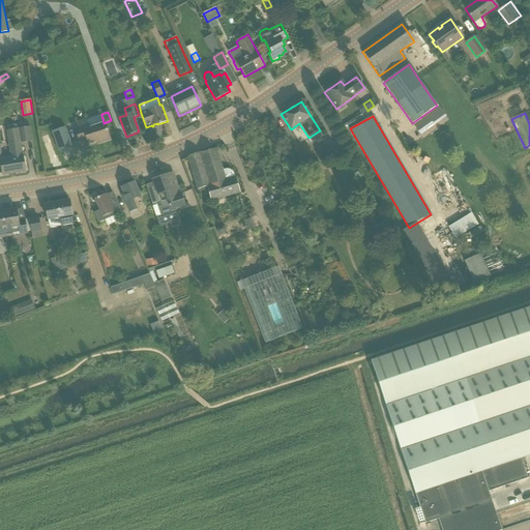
[(75,129),(80,143),(87,141),(88,144),(96,142),(97,145),(110,140),(104,123),(104,122),(89,126),(88,124),(75,129)]
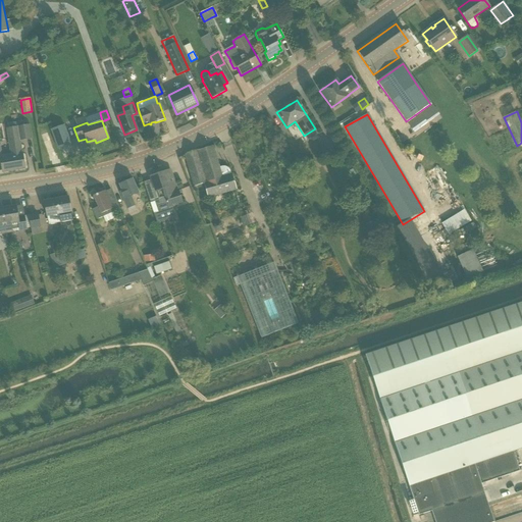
[(24,166),(19,141),(33,139),(30,124),(6,127),(8,141),(11,155),(2,157),(1,146),(1,142),(0,142),(0,158),(0,159),(2,172),(24,168),(24,166)]
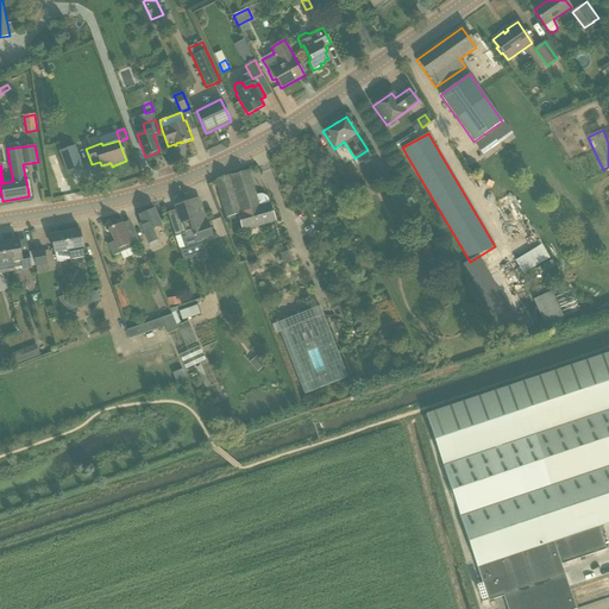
[(67,175),(83,169),(75,146),(58,151),(67,175)]
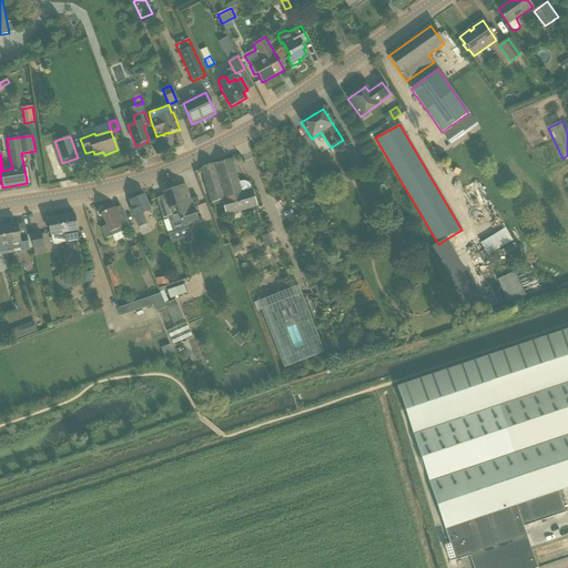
[(239,183),(232,159),(201,169),(210,203),(222,200),(225,214),(256,205),(251,188),(250,185),(249,183),(246,182),(244,182),(242,182),(239,183)]
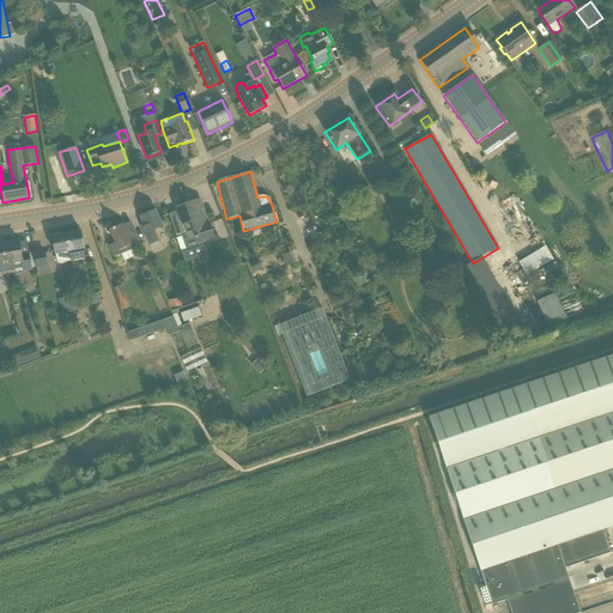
[(208,224),(200,201),(201,200),(200,199),(199,199),(199,200),(177,208),(178,211),(169,214),(176,238),(181,237),(186,250),(200,246),(199,243),(214,238),(208,224)]
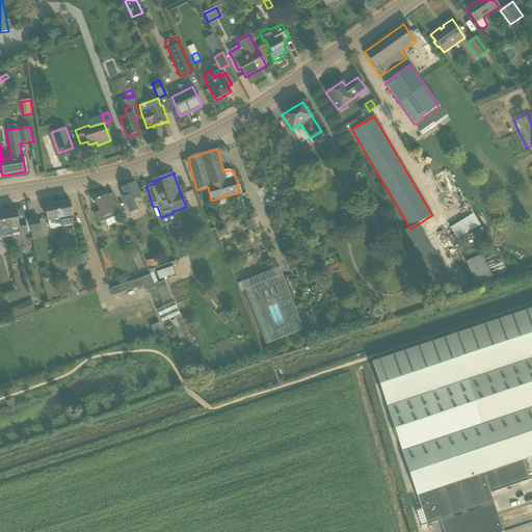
[(317,185),(326,183),(323,173),(314,175),(317,185)]
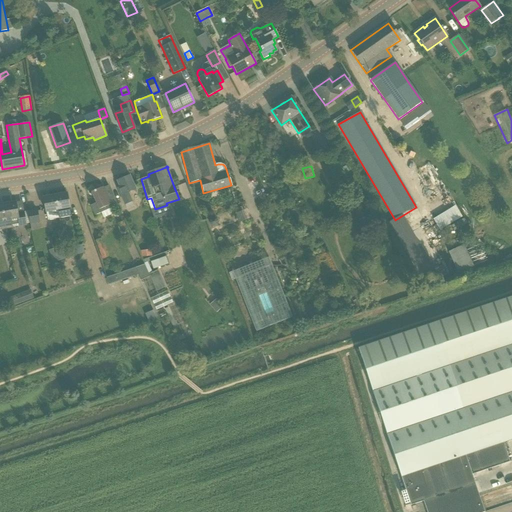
[(136,188),(130,176),(118,182),(120,188),(118,189),(127,209),(133,207),(132,202),(133,202),(128,192),(136,188)]
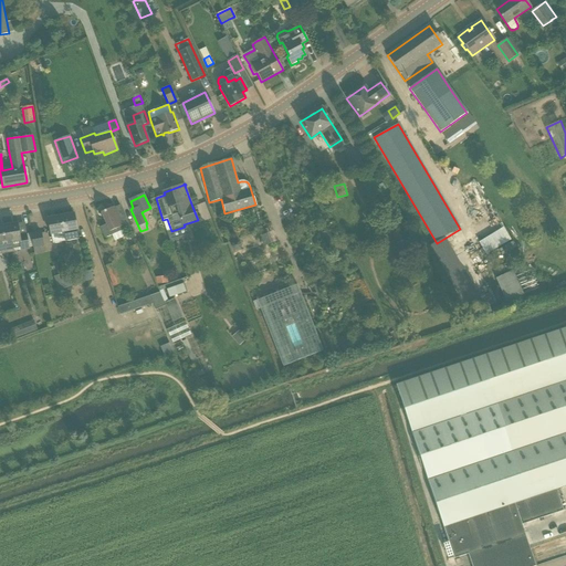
[(118,220),(113,207),(109,209),(108,207),(106,207),(104,209),(104,211),(101,212),(106,224),(100,228),(105,239),(129,227),(125,217),(118,220)]
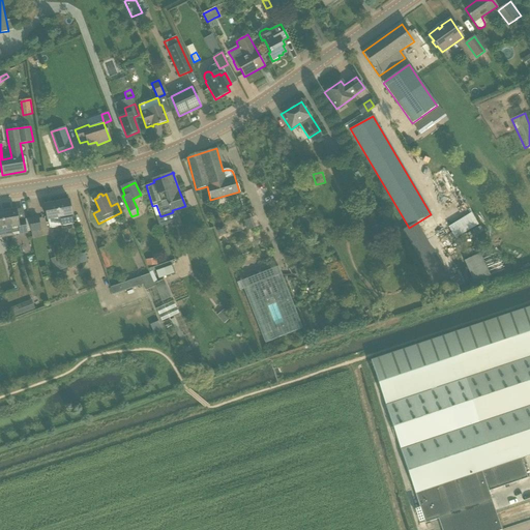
[(69,200),(57,203),(61,227),(74,225),(71,216),(72,215),(69,200)]
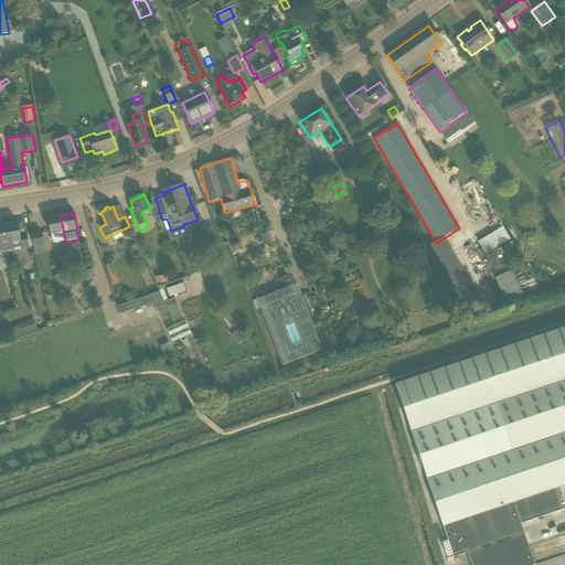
[(53,244),(65,242),(61,216),(48,219),(51,235),(53,244)]
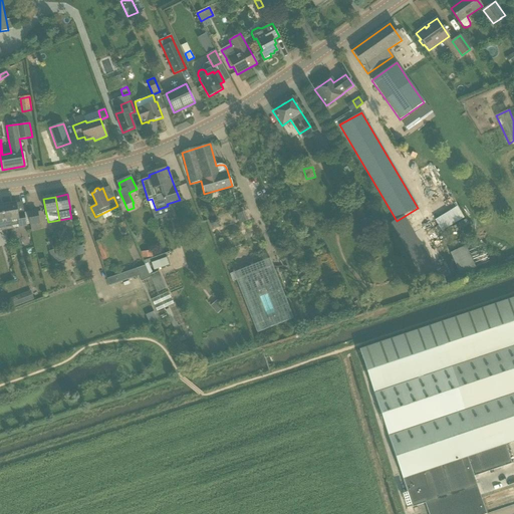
[(11,228),(19,227),(26,226),(24,214),(17,215),(16,203),(2,206),(6,230),(11,229),(11,228)]
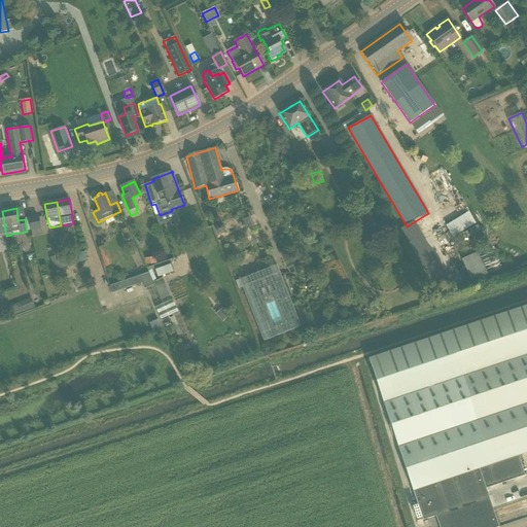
[(448,224),(454,237),(478,223),(471,211),(448,224)]
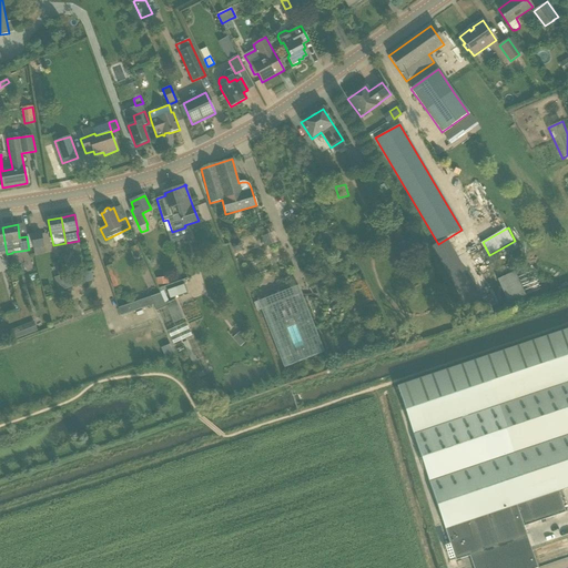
[(41,234),(32,235),(34,249),(43,247),(41,234)]
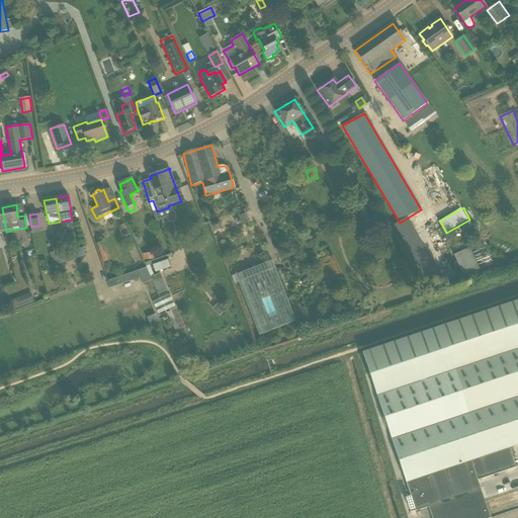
[(380,214),(373,219),(386,243),(394,239),(380,214)]
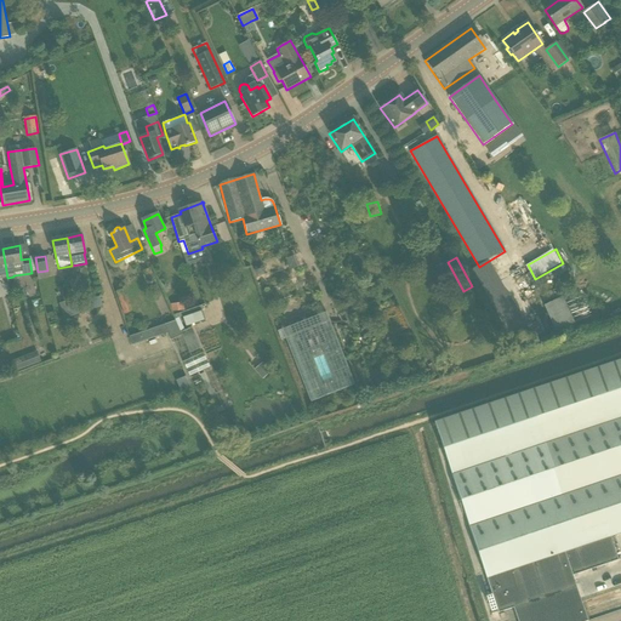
[(151,267),(147,260),(144,262),(148,269),(142,272),(147,281),(154,277),(151,267)]
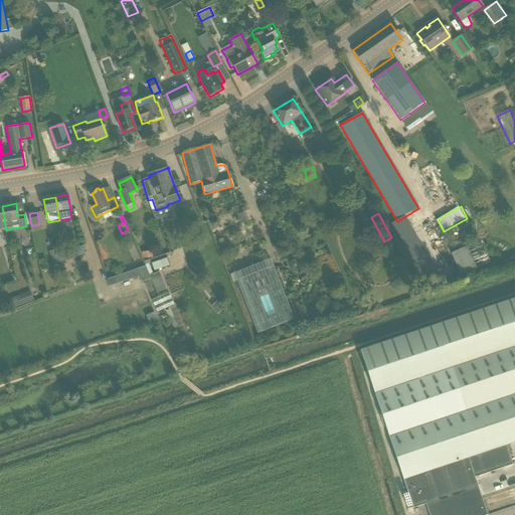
[(219,222),(216,219),(213,220),(211,222),(211,225),(213,228),(217,227),(219,225),(219,222)]
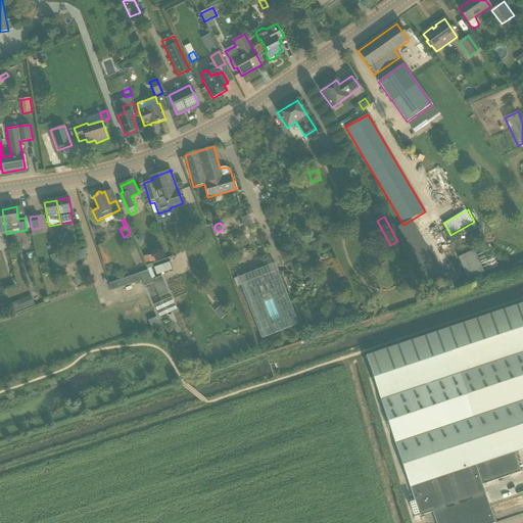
[(97,246),(104,266),(110,264),(105,250),(103,244),(97,246)]
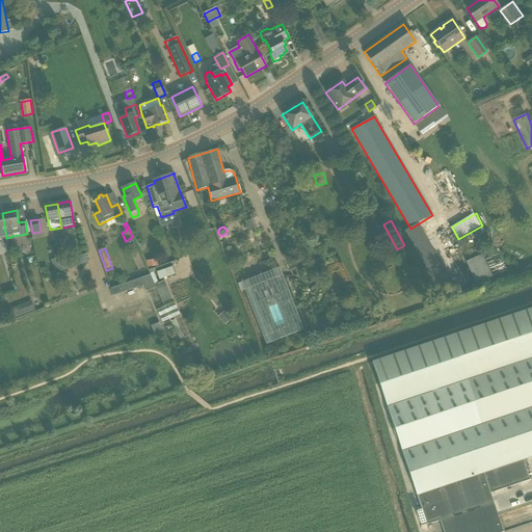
[(484,255),(469,262),(480,285),(496,276),(484,255)]
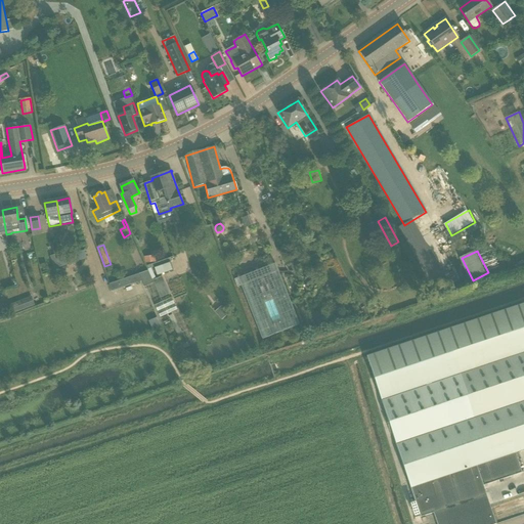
[(53,260),(54,267),(70,264),(69,257),(53,260)]
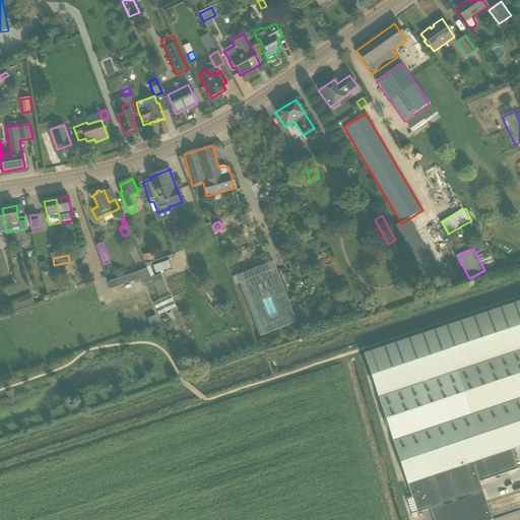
[(155,265),(157,272),(173,268),(171,261),(155,265)]
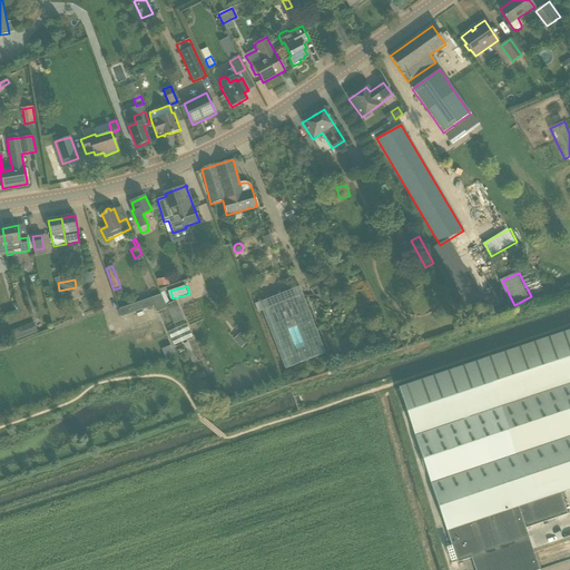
[(327,354),(304,286),(257,302),(261,310),(265,308),(286,369),(327,354)]
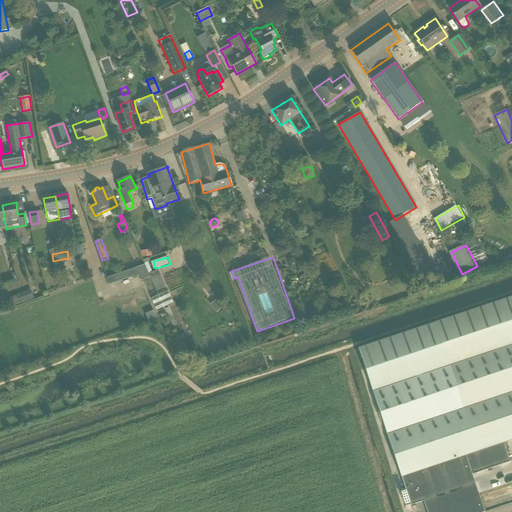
[(55,270),(60,274),(65,267),(59,263),(55,270)]
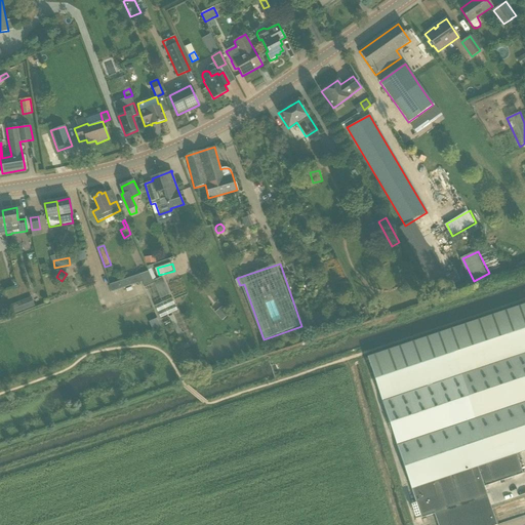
[(138,275),(142,282),(145,287),(153,284),(148,272),(138,275)]
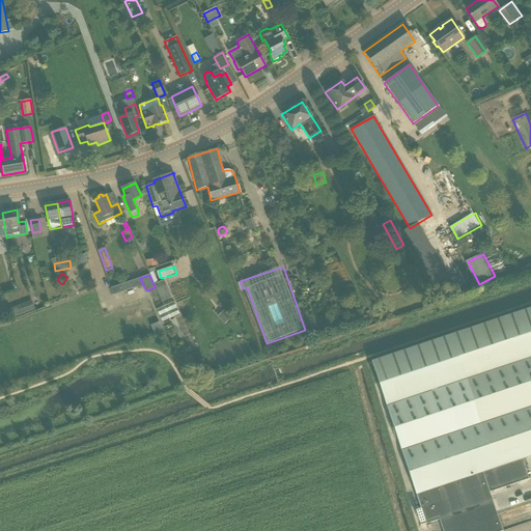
[(164,280),(155,284),(163,302),(171,298),(164,280)]
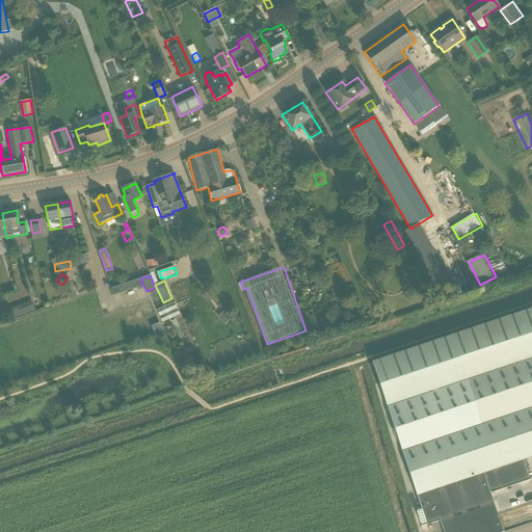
[(123,293),(121,286),(110,289),(113,296),(123,293)]
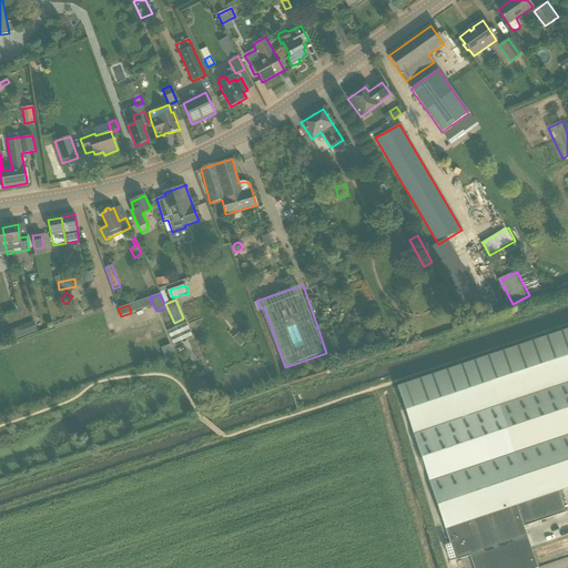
[(12,341),(27,335),(23,325),(9,331),(12,341)]
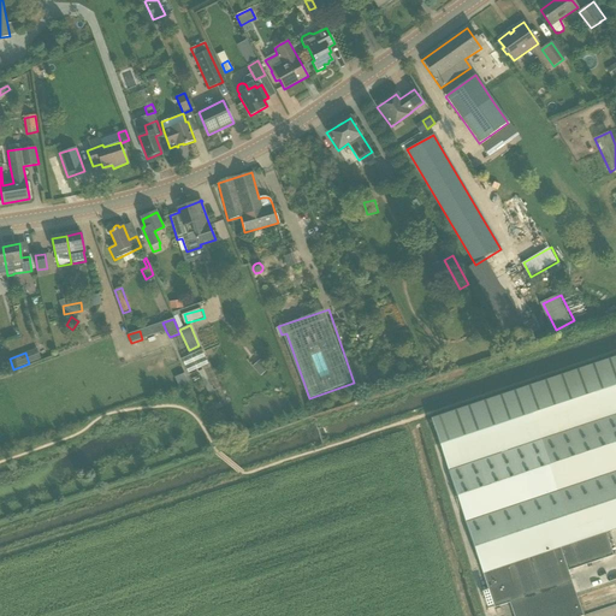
[(605,533),(615,528),(615,356),(584,367),(430,419),(495,609),(509,603),(513,615),(582,615),(568,572),(614,556),(605,533)]
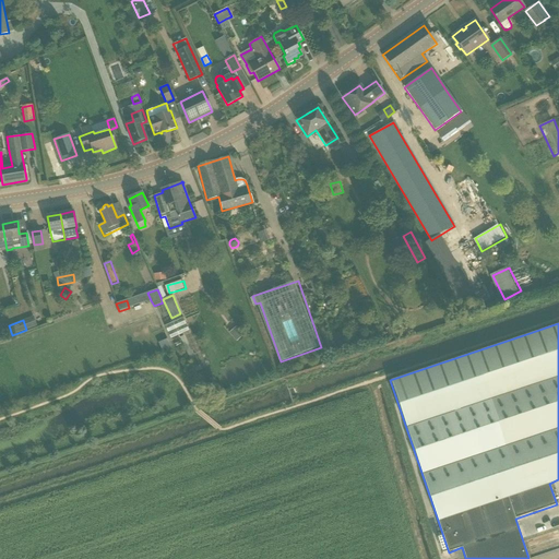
[(244,335),(239,330),(232,336),(237,341),(244,335)]
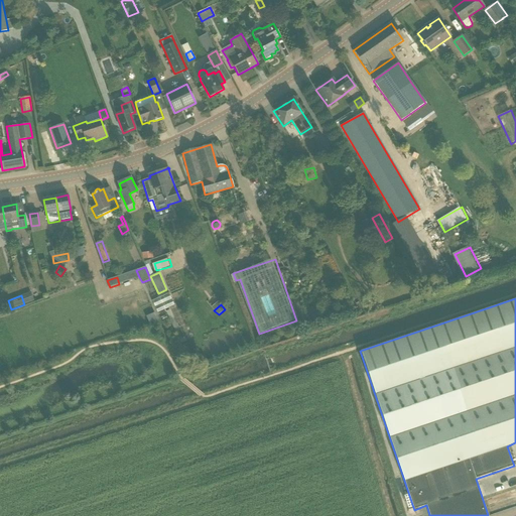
[(154,312),(149,315),(154,328),(159,326),(154,312)]
